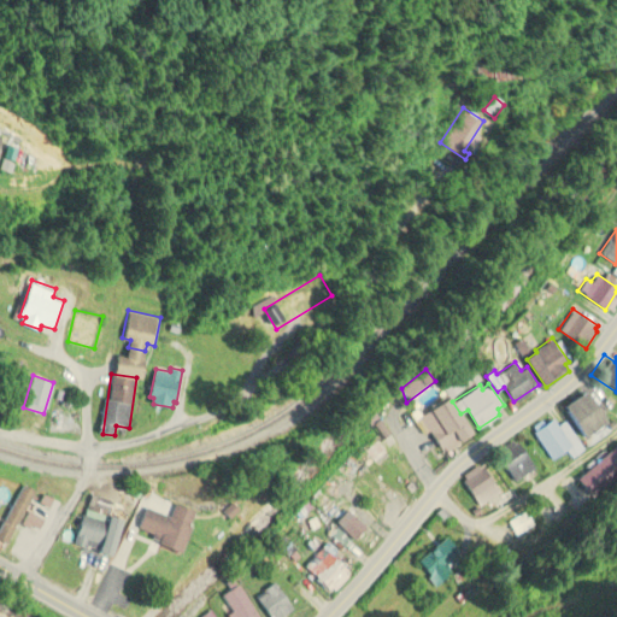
[(562,410),(580,440),(606,423),(588,393),(562,410)]
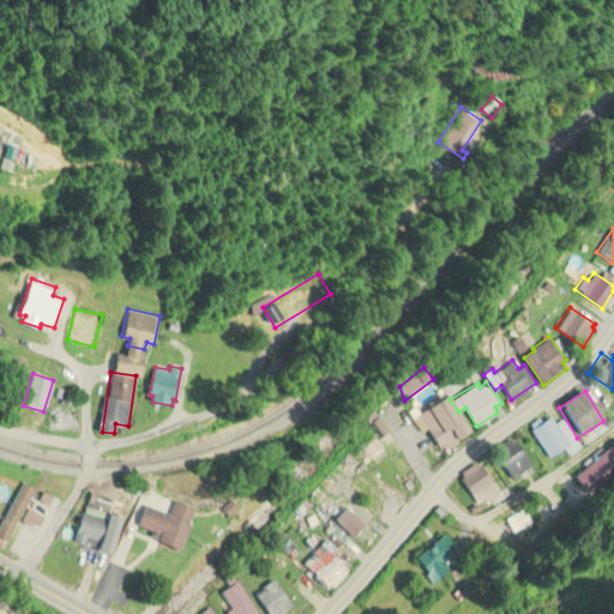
[(437,402),(458,432),(439,445),(428,431),(422,432),(414,419),(437,402)]
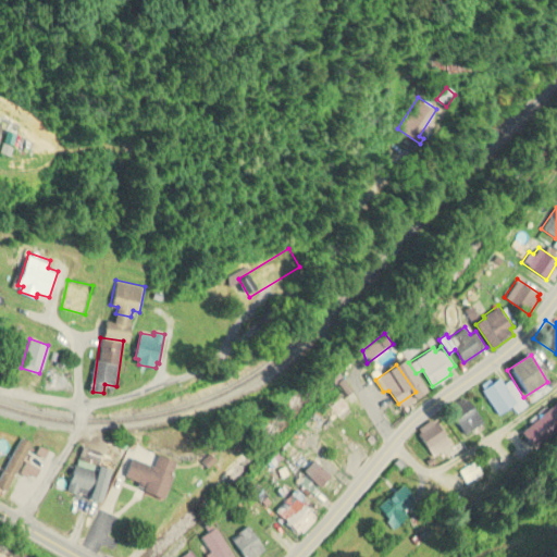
[(480,383),(490,375),(493,381),(498,378),(503,384),(508,381),(523,405),(514,411),(509,406),(497,415),(480,390),(483,387),(480,383)]
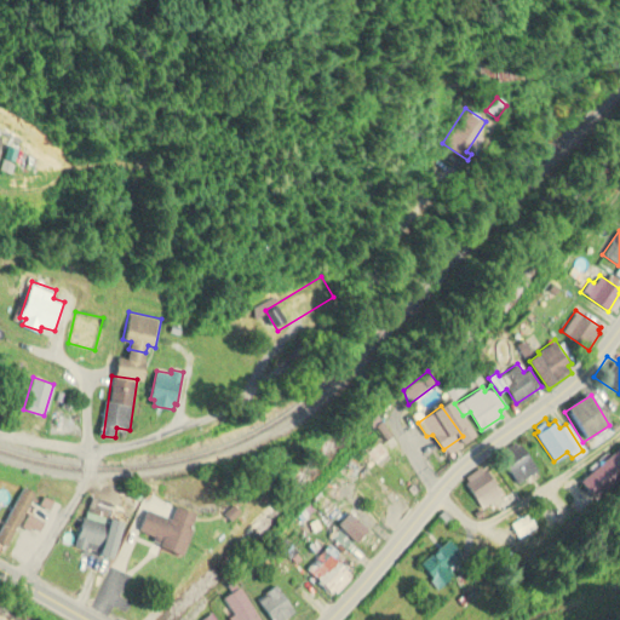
[(515,441),(535,471),(514,484),(494,454),(515,441)]
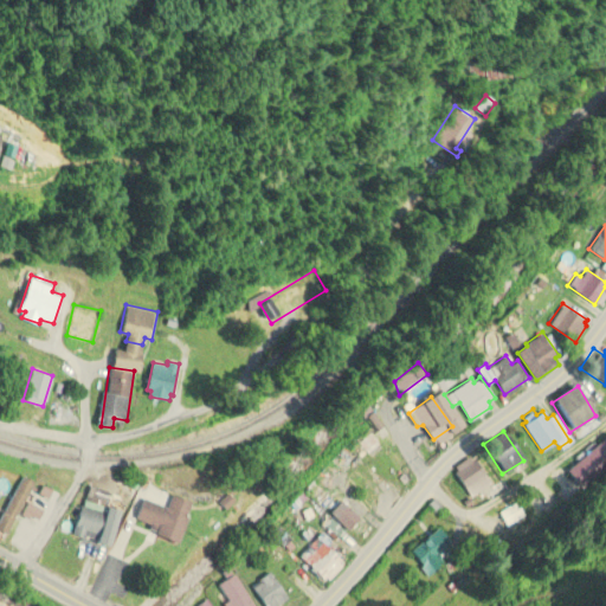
[(371,432),(382,446),(371,457),(359,443),(371,432)]
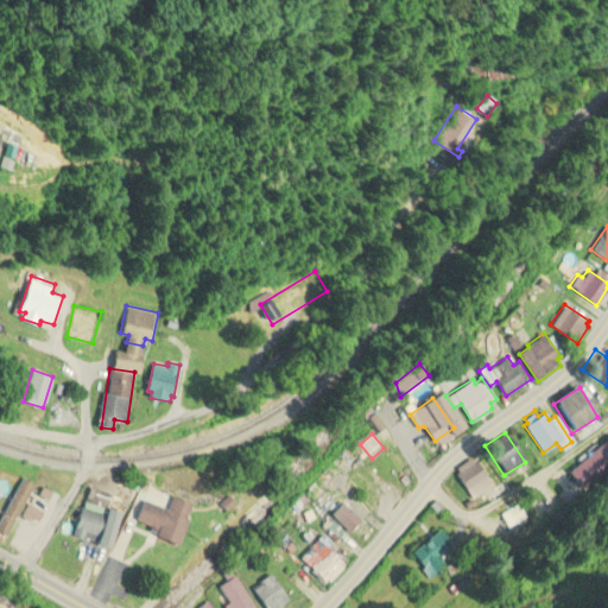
[(544,480),(556,495),(602,460),(591,444),(544,480)]
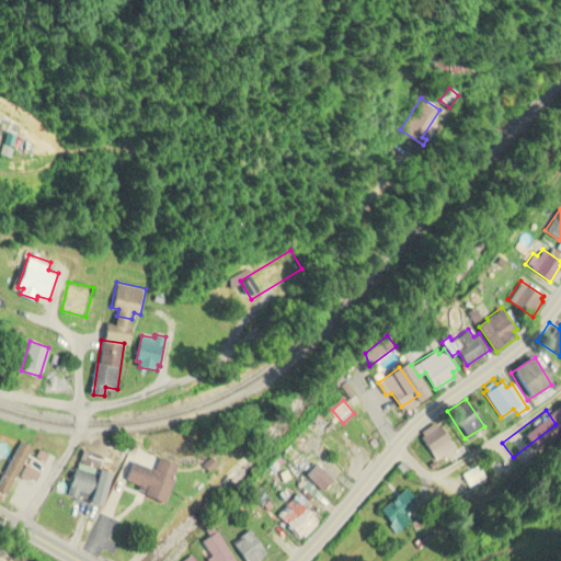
[(434,422),(453,447),(435,460),(416,436),(434,422)]
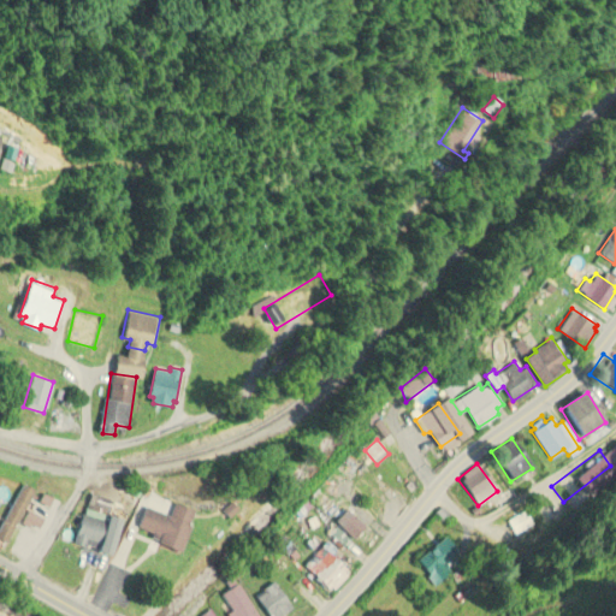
[(0,525),(24,481),(37,489),(6,543),(0,539),(0,525)]
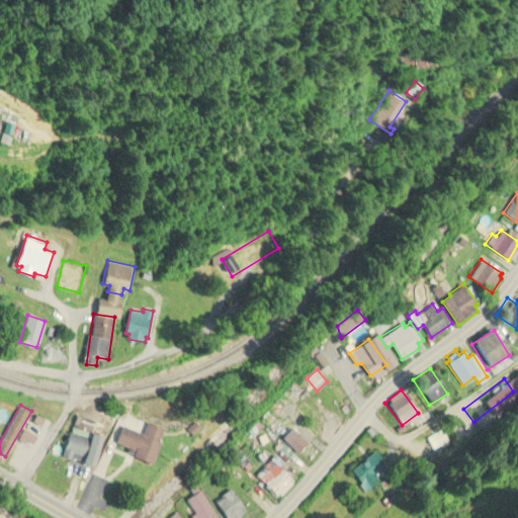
[(287,413),(319,439),(305,456),(282,438),(287,432),(278,424),(287,413)]
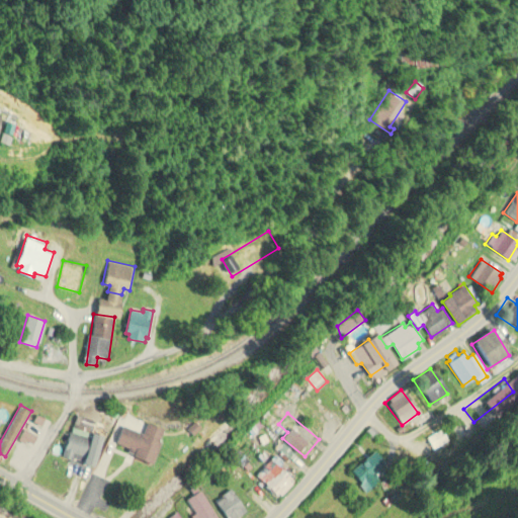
[(147,422),(165,429),(161,439),(143,432),(147,422)]
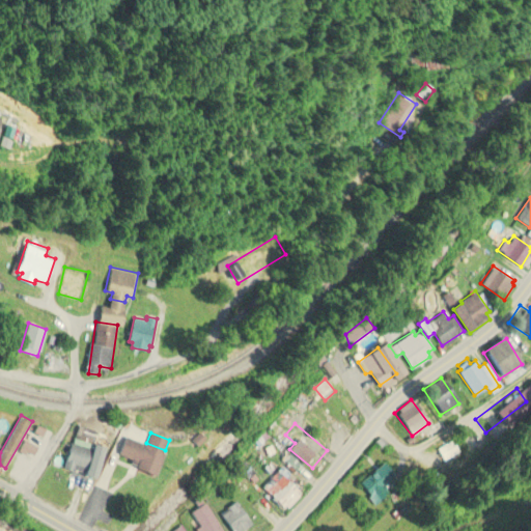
[(68,439),(92,446),(95,436),(111,441),(101,473),(85,468),(85,473),(74,469),(74,472),(60,467),(68,439)]
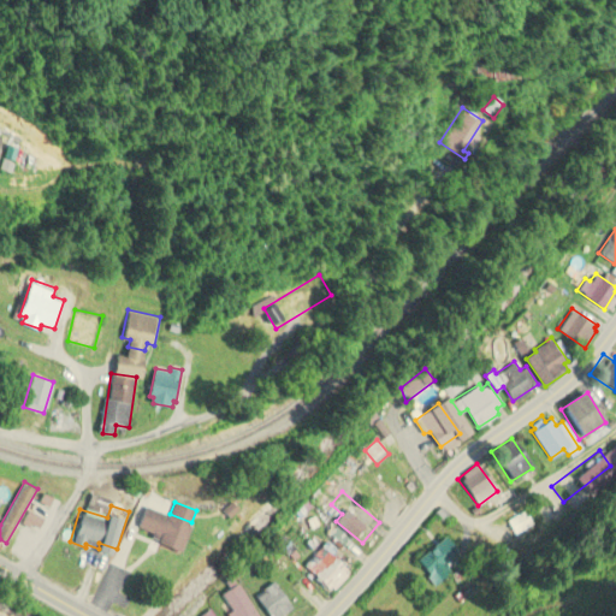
[(184,552),(195,523),(147,505),(138,527),(164,537),(161,543),(184,552)]
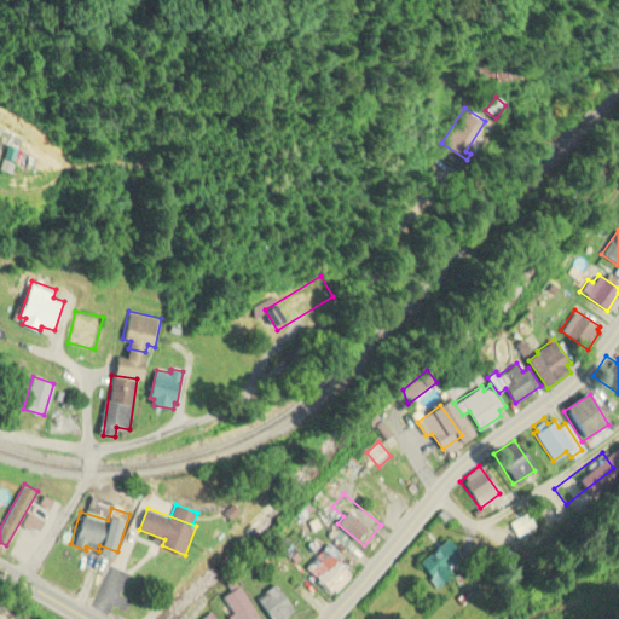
[(447,539),(458,556),(444,566),(451,577),(433,589),(416,561),(431,553),(432,554),(435,551),(434,549),(447,539)]
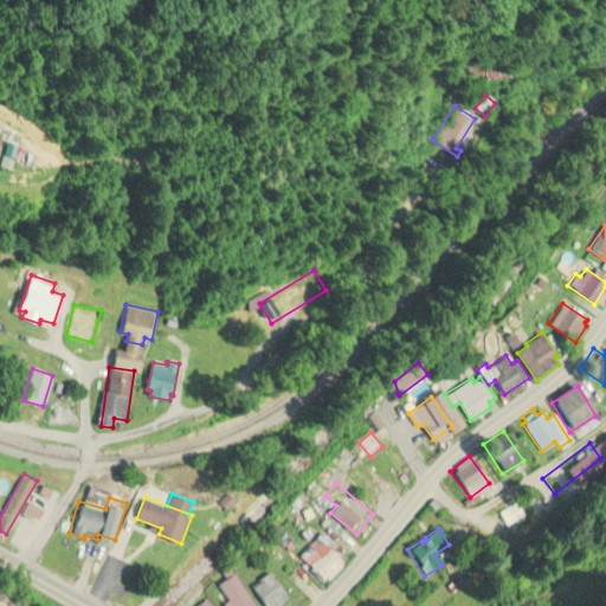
[(316,536),(345,562),(327,581),(300,556),(316,536)]
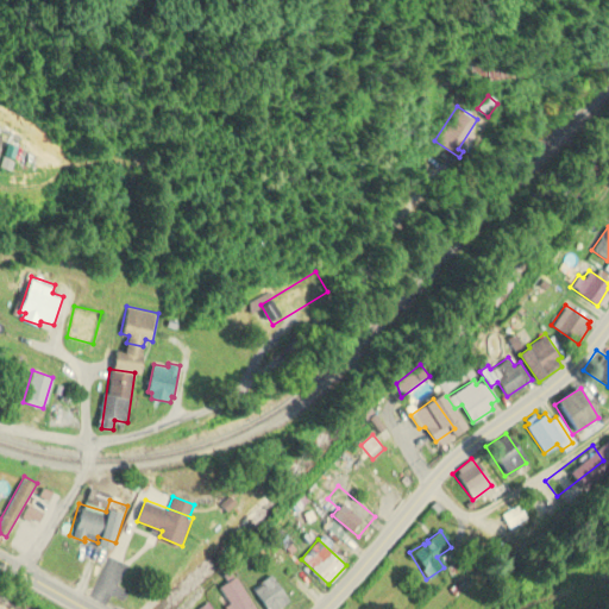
[(270,575),(290,601),(278,608),(264,608),(251,590),(270,575)]
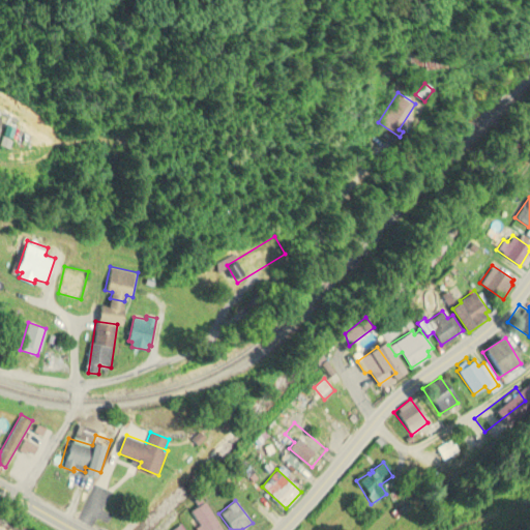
[(223,529),(206,501),(189,510),(199,526),(195,528),(196,529),(223,529)]
